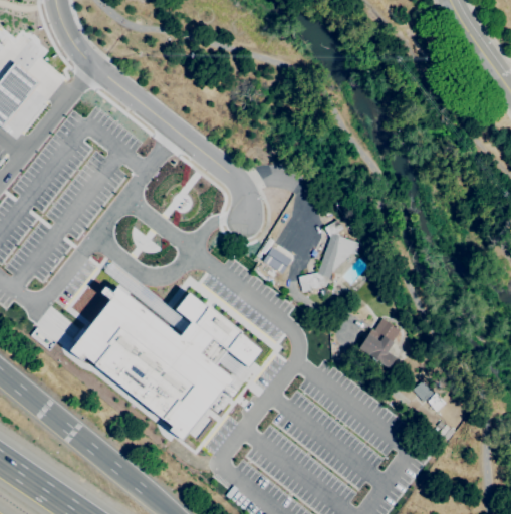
[(14,62),(0,79),(0,123),(3,126),(39,82),(14,62)]
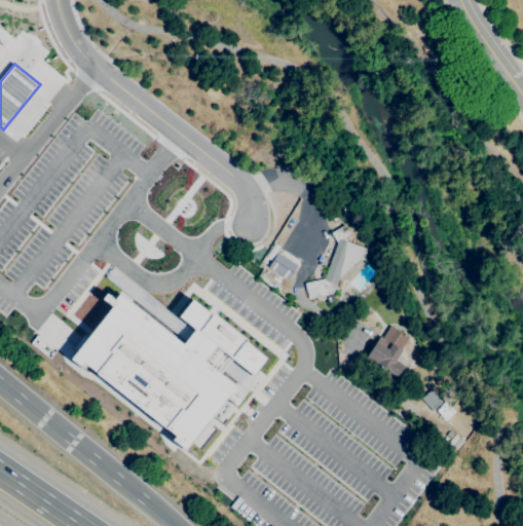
[(340,242),(334,232),(347,224),(352,233),(347,237),(349,241),(369,248),(368,260),(359,260),(342,277),(341,277),(336,292),(311,299),(307,283),(327,278),(340,242)]
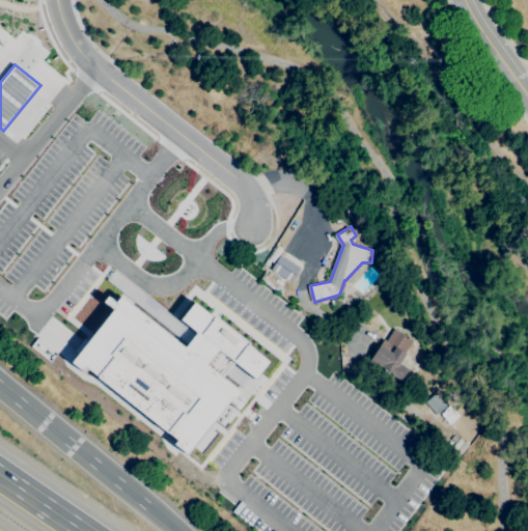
[(272,270),(281,256),(301,270),(292,283),(272,270)]
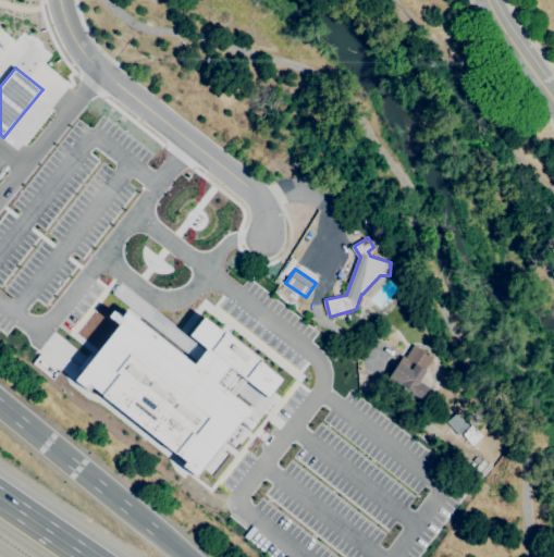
[(197,360),(112,293),(122,281),(191,335),(207,348),(197,360)]
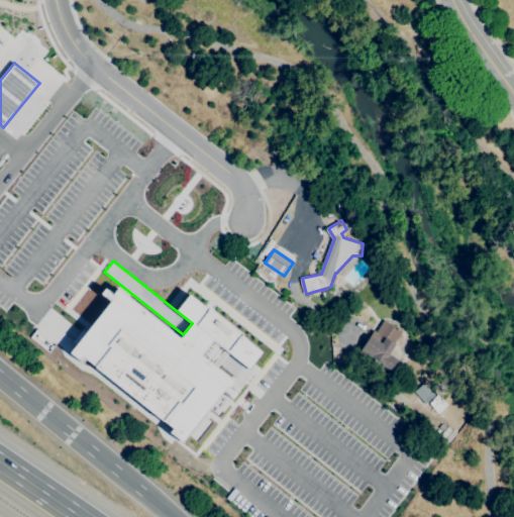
[(69,352),(84,365),(86,360),(173,428),(170,431),(183,441),(223,391),(233,399),(237,393),(230,387),(234,382),(200,354),(213,338),(229,352),(248,367),(261,351),(240,335),(242,333),(210,308),(208,310),(190,295),(177,311),(192,323),(183,334),(181,337),(117,288),(113,294),(105,288),(100,294),(110,301),(78,341),(69,352)]
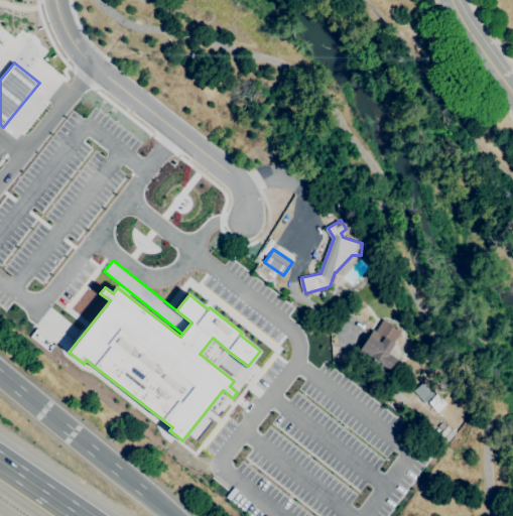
[(391,369),(362,349),(372,335),(372,336),(375,330),(377,332),(386,318),(403,331),(395,343),(397,344),(390,353),(398,359),(391,369)]
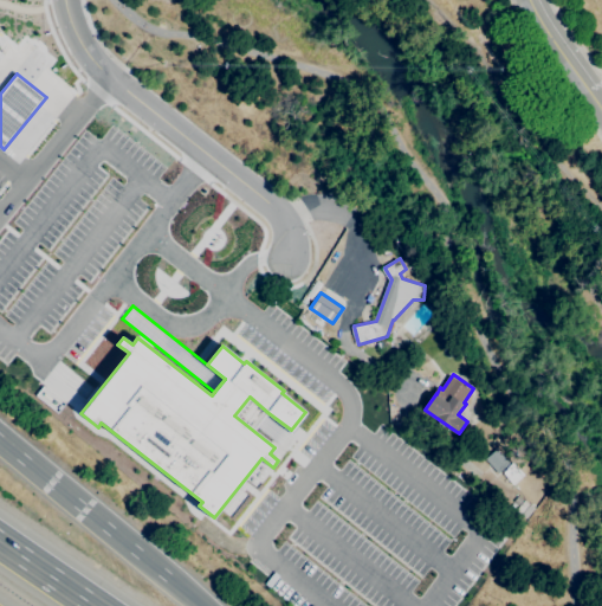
[(258,429),(280,445),(291,430),(269,413),(258,429)]
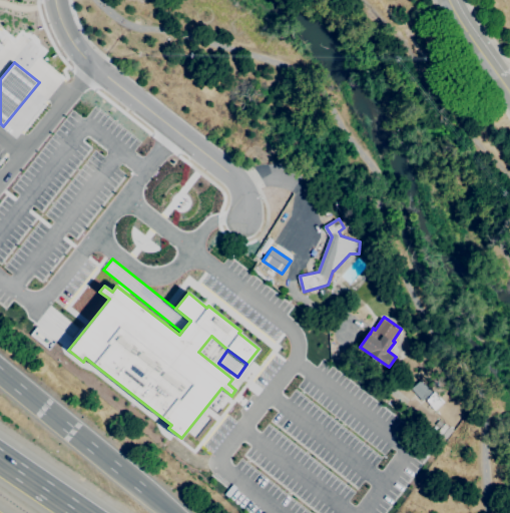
[(425,401),(413,389),(424,379),(435,391),(425,401)]
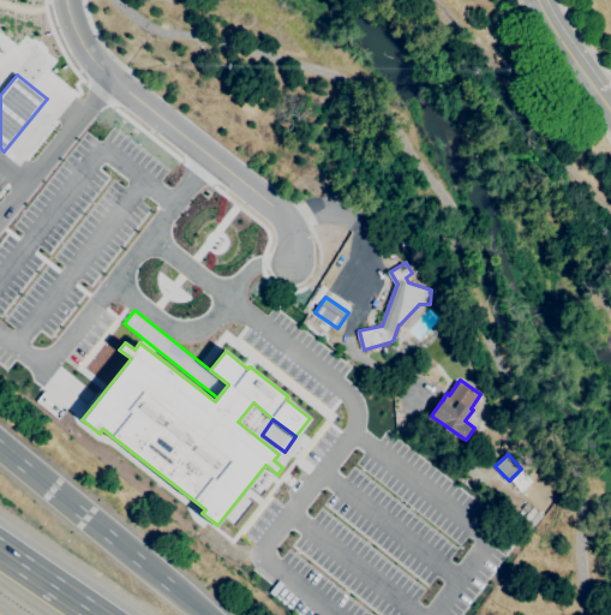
[(523,491),(513,479),(523,470),(535,482),(523,491)]
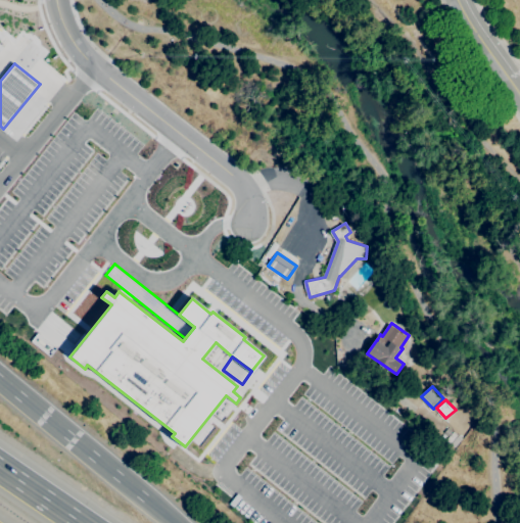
[(452,443),(443,436),(446,433),(445,433),(451,427),(456,432),(456,431),(460,435),(452,443)]
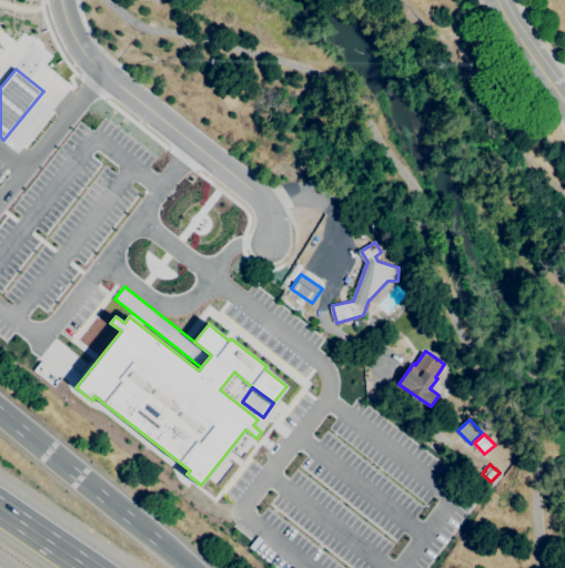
[(496,486),(492,483),(500,473),(504,476),(496,486)]
